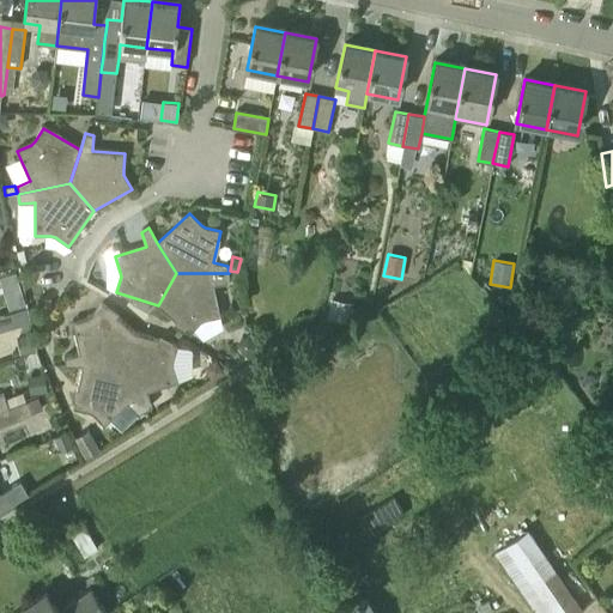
[(229,273),(176,273),(158,305),(190,335),(201,323),(205,321),(220,317),(213,285),(229,283),(229,273)]
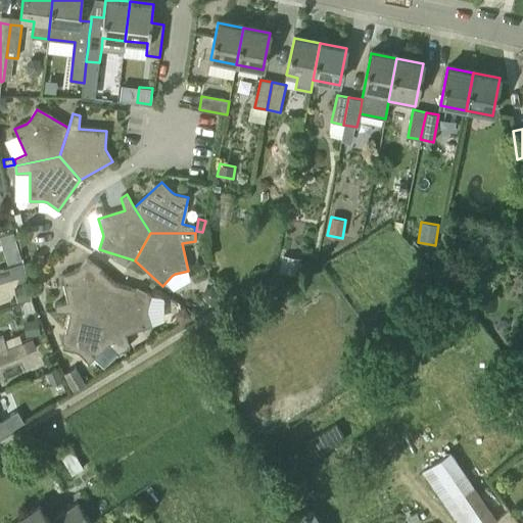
[(5,254),(7,264),(21,259),(19,250),(5,254)]
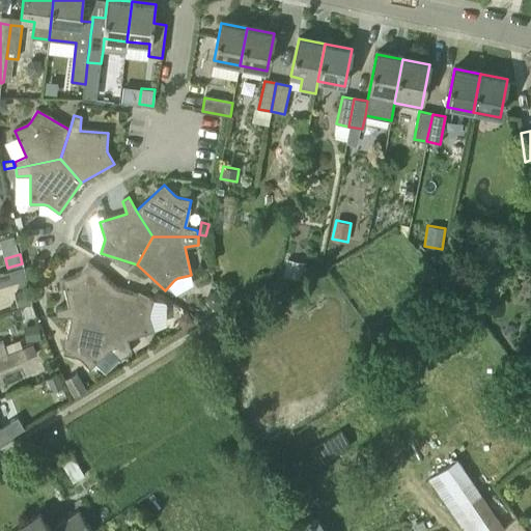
[(303,280),(306,262),(286,259),(283,276),(303,280)]
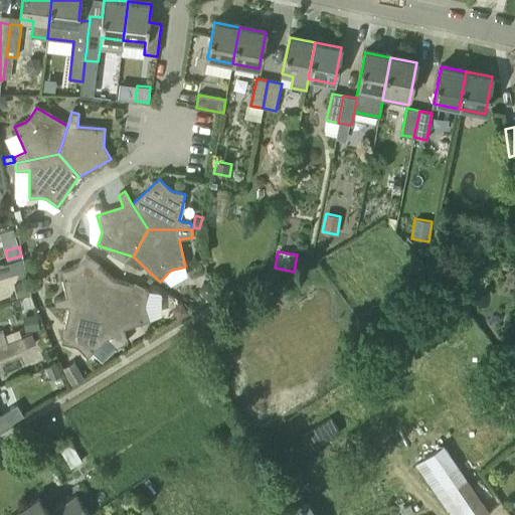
[(99,307),(114,281),(87,256),(77,267),(73,269),(60,272),(66,298),(53,301),(54,308),(68,307),(99,307)]
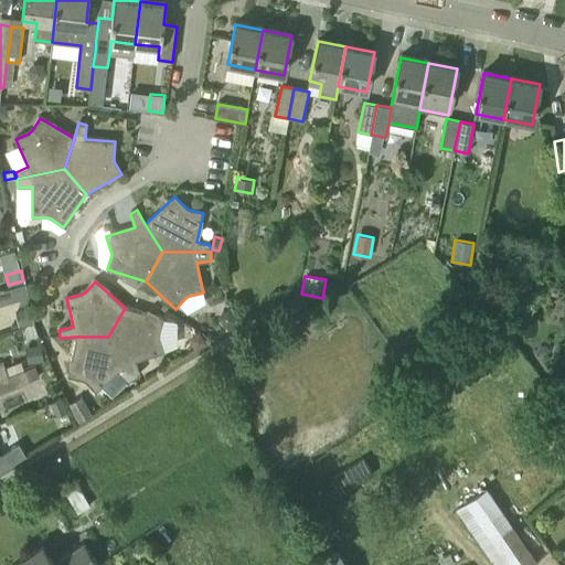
[(22,306),(30,302),(25,285),(0,291),(0,305),(20,299),(22,306)]
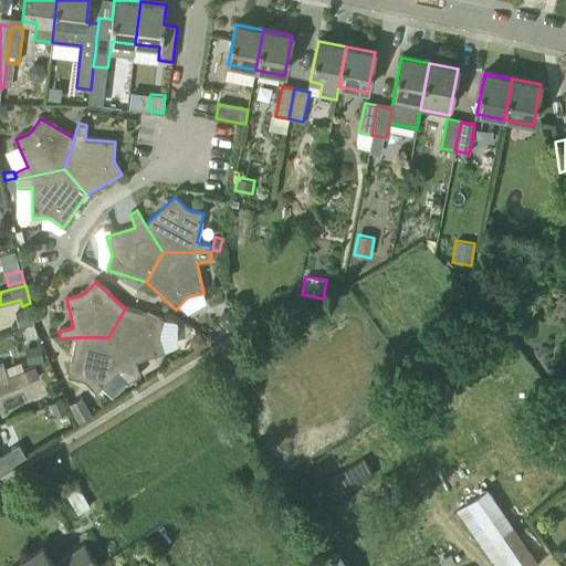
[(19,327),(33,323),(30,307),(14,311),(19,327)]
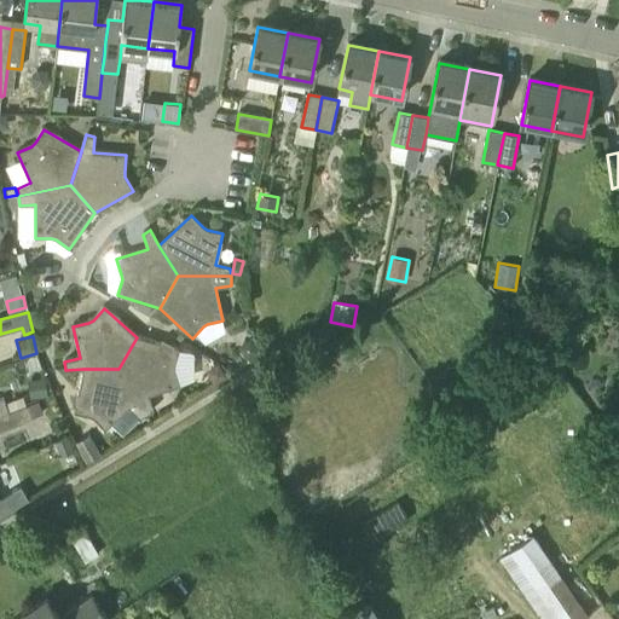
[(179,351),(137,337),(119,369),(146,415),(154,411),(148,397),(180,386),(174,371),(174,366),(179,351)]
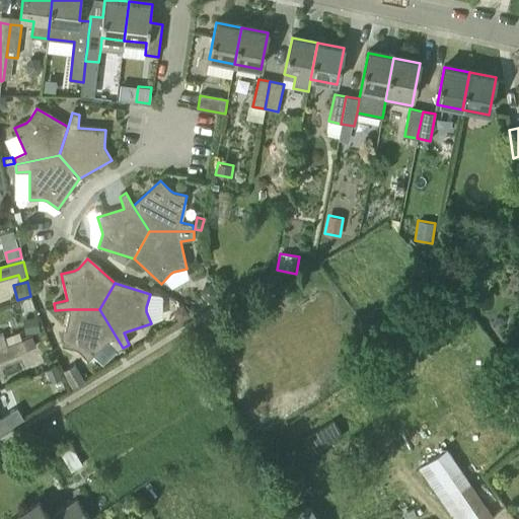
[(206,300),(216,295),(210,285),(200,290),(206,300)]
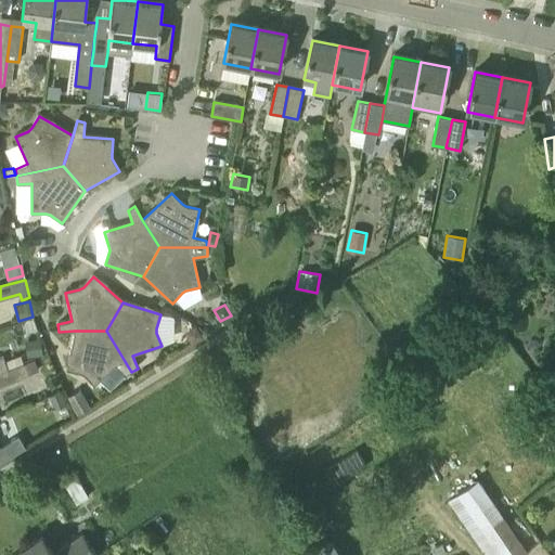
[(185,333),(192,344),(202,337),(195,326),(185,333)]
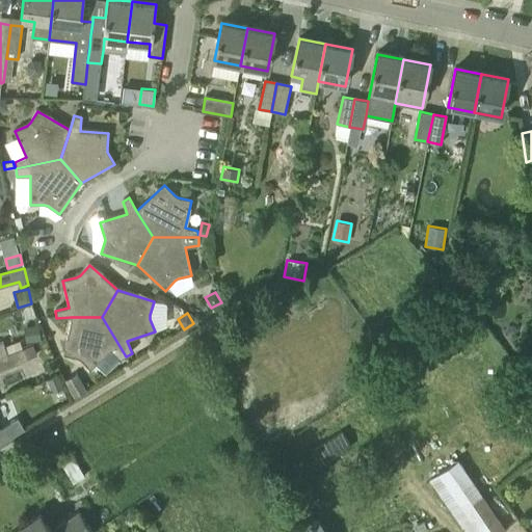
[(126,356),(102,317),(71,317),(62,355),(77,358),(80,360),(89,370),(110,351),(120,361),(126,356)]
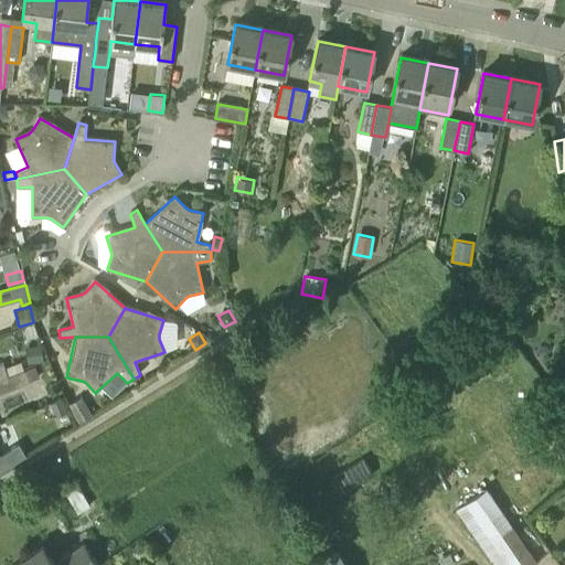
[(28,364),(43,362),(41,345),(25,347),(28,364)]
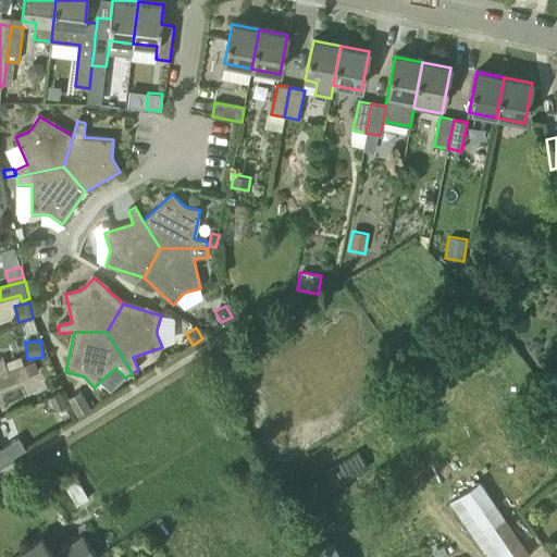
[(8,371),(23,366),(20,358),(4,363),(8,371)]
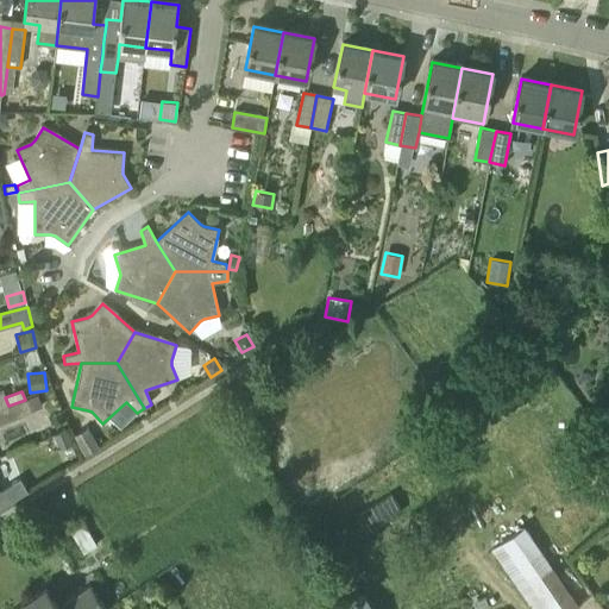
[(38,395),(26,400),(30,412),(43,407),(38,395)]
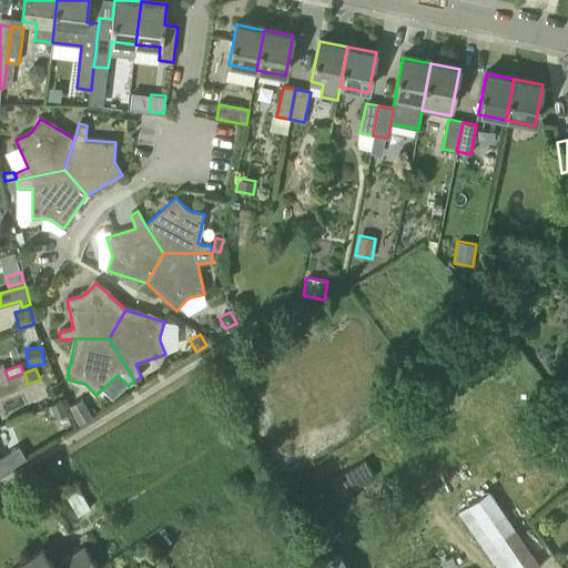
[(23,373),(8,378),(0,381),(0,395),(28,385),(23,373)]
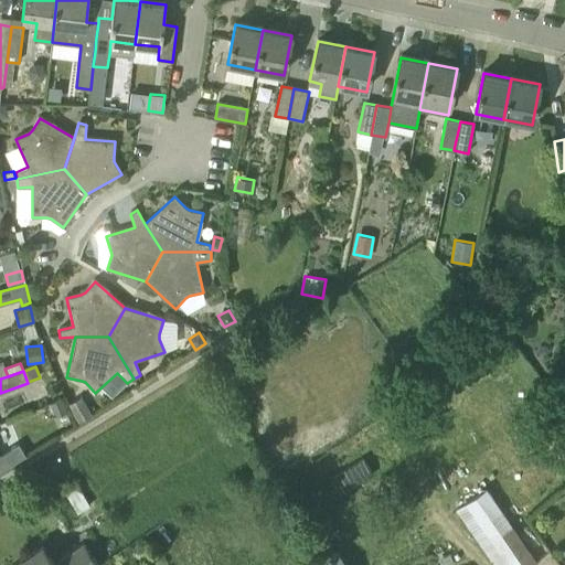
[(68,404),(80,422),(93,414),(82,396),(68,404)]
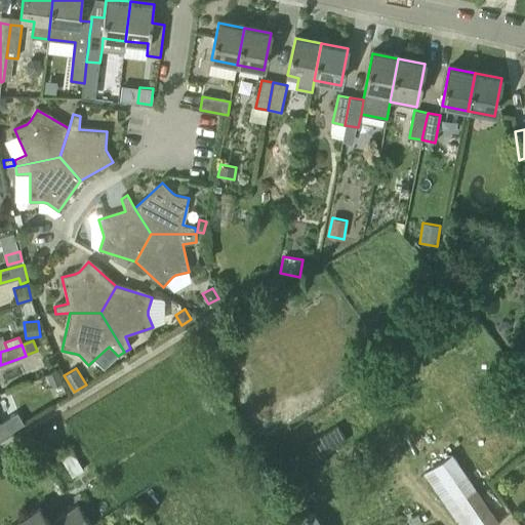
[(56,371),(46,374),(51,388),(62,384),(56,371)]
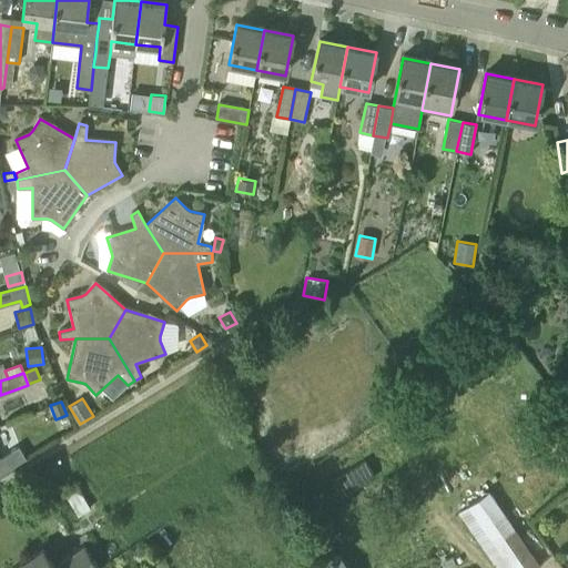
[(0,474),(26,458),(19,446),(0,458),(0,474)]
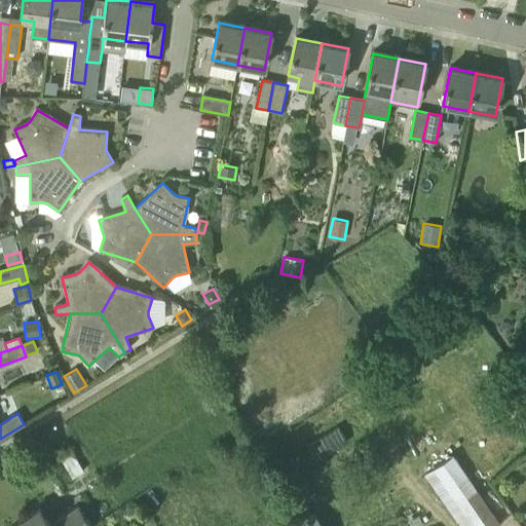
[(338,426),(309,445),(318,460),(348,442),(338,426)]
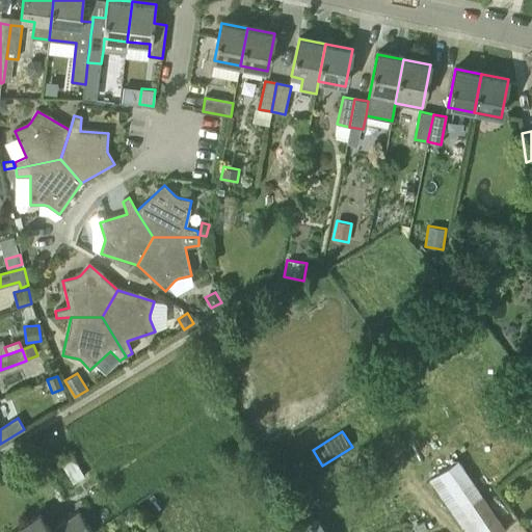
[(58,460),(72,484),(85,477),(71,453),(58,460)]
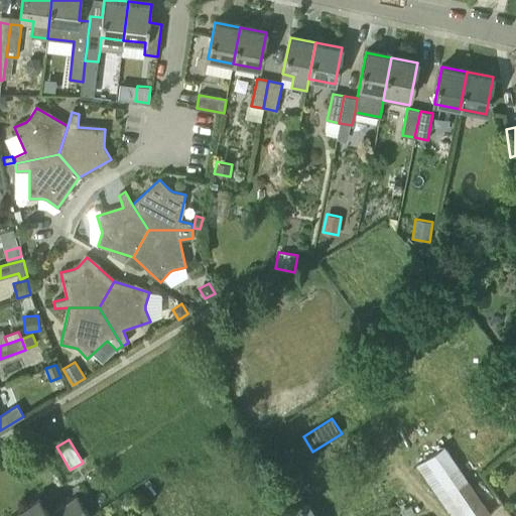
[(417,458),(450,515),(482,515),(486,514),(445,442),(417,458)]
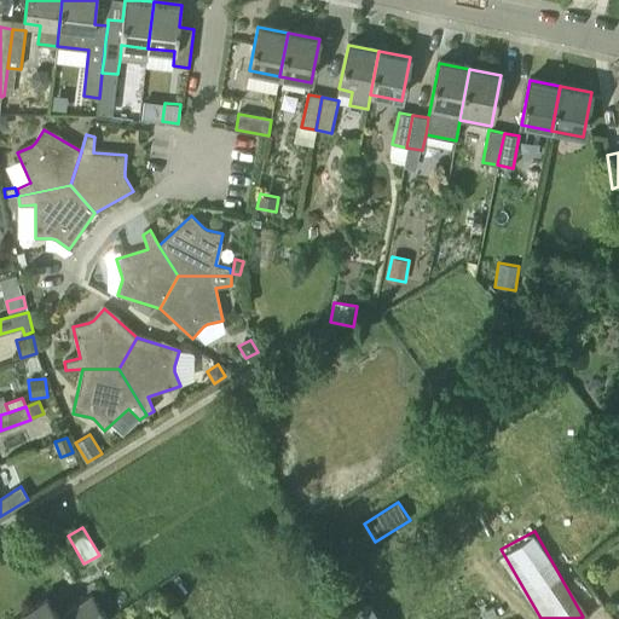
[(108,618),(91,595),(61,617),(47,596),(12,618),(108,618)]
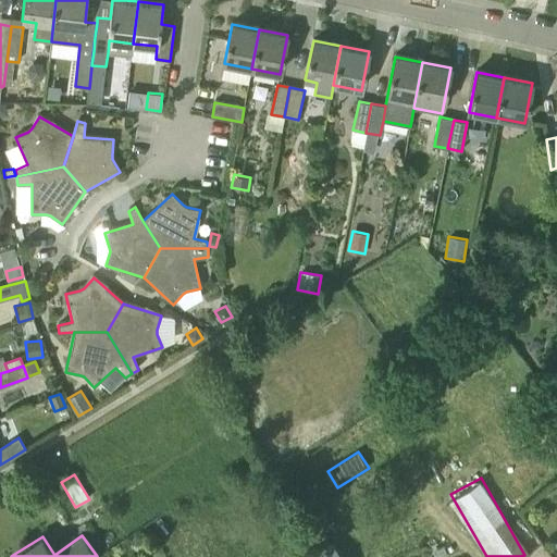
[(305,556),(342,556),(332,540),(305,556)]
